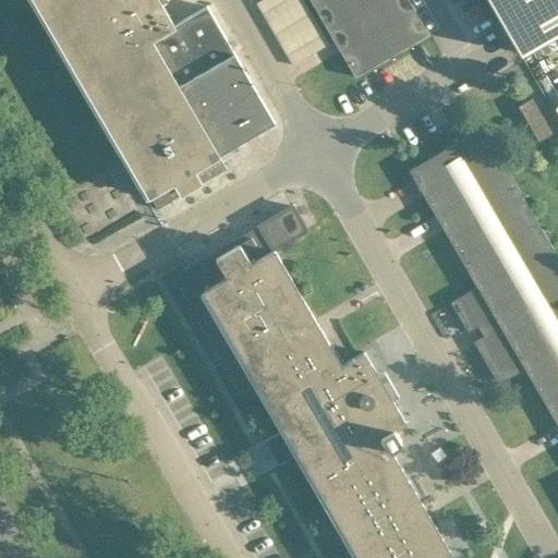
[(35,0),(158,209),(227,168),(219,155),(275,122),(207,7),(174,26),(161,3),(167,0),(35,0)]
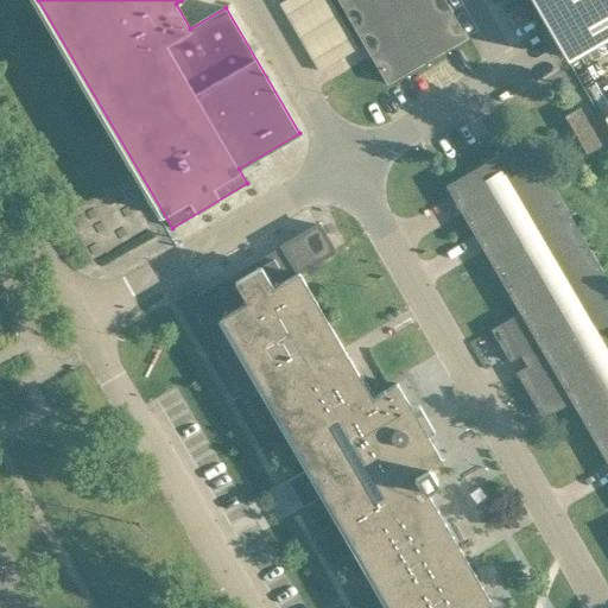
[(467,37),(445,0),(339,0),(387,83),(467,37)]
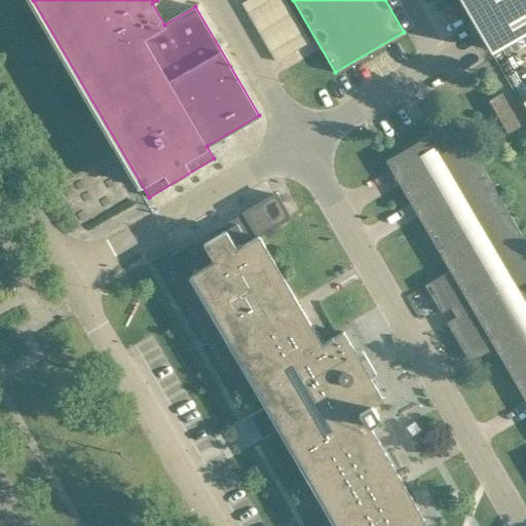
[(525,0),(463,0),(492,48),(525,28),(525,0)]
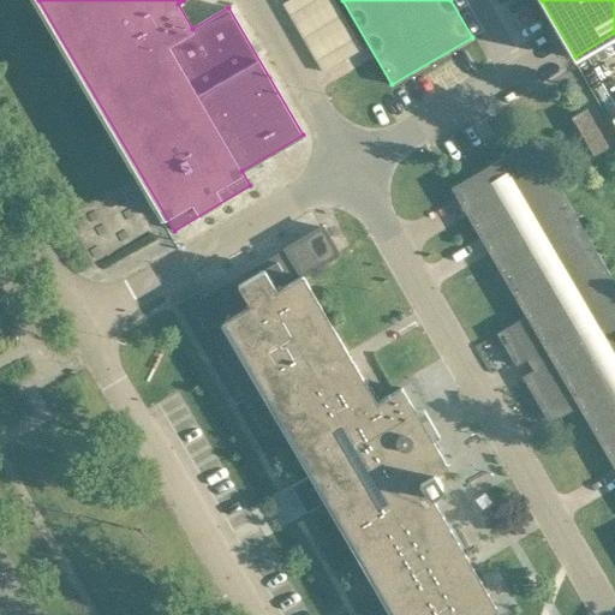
[(586,108),(572,117),(593,155),(609,147),(586,108)]
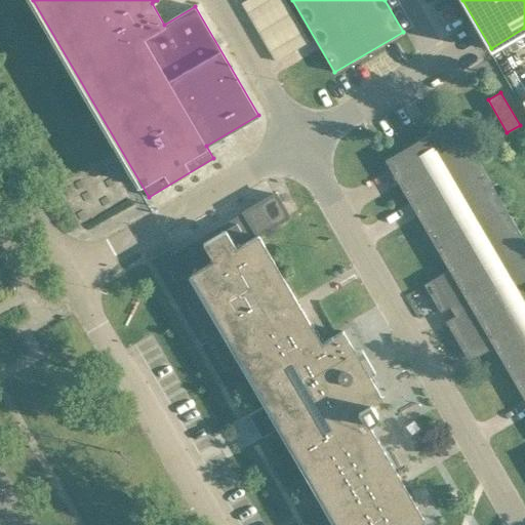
[(524,241),(454,119),(386,159),(449,270),(425,284),(441,312),(454,305),(466,297),(471,307),(459,313),(446,321),(470,361),(494,347),(524,399),(524,241)]
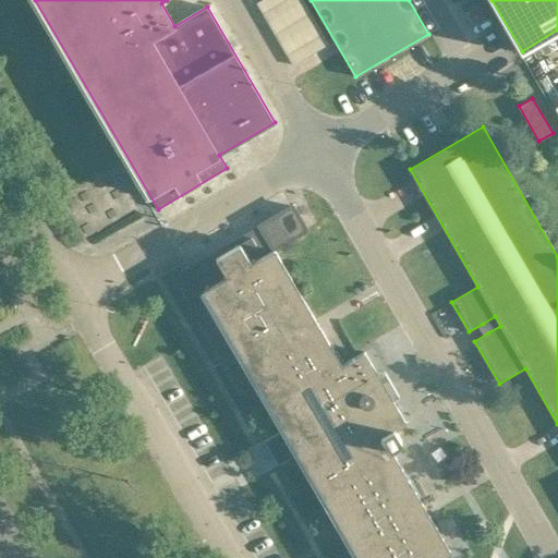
[(174,268),(162,276),(173,293),(177,291),(197,326),(205,322),(252,403),(266,395),(286,429),(264,441),(277,465),(299,452),(360,557),(437,557),(450,550),(437,529),(423,504),(389,447),(401,440),(395,428),(405,422),(392,399),(400,395),(386,371),(378,375),(377,374),(365,352),(342,365),(286,267),(275,249),(306,230),(292,206),(259,225),(263,231),(235,246),(211,261),(181,279),(174,268)]
